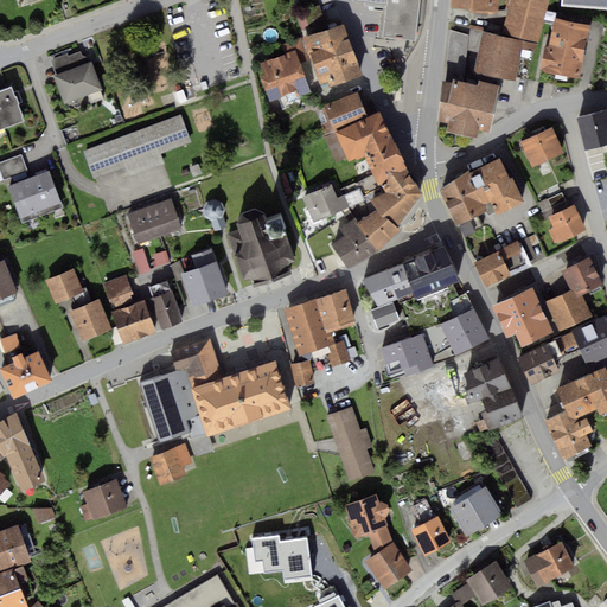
[(353,0),(355,2),(389,6),(385,38),(419,42),(422,0),(353,0)]
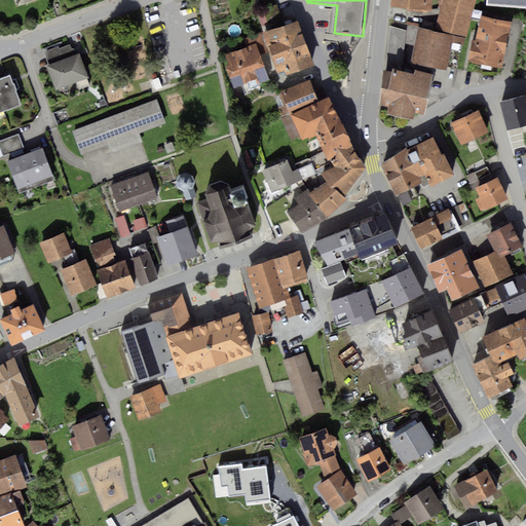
[(393,0),(393,7),(433,11),(434,0),(428,0),(393,0)]
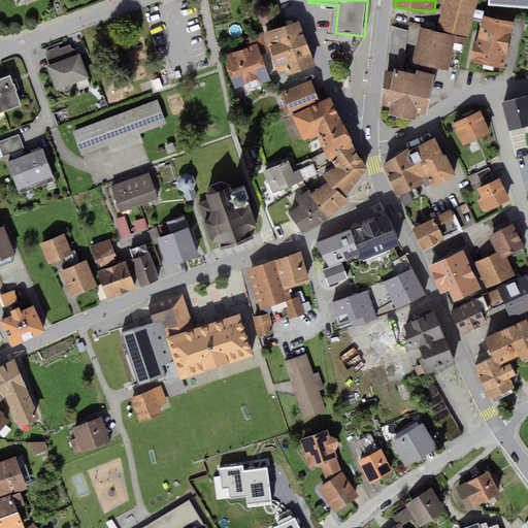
[(477,0),(446,0),(443,11),(437,10),(433,26),(468,35),(477,0)]
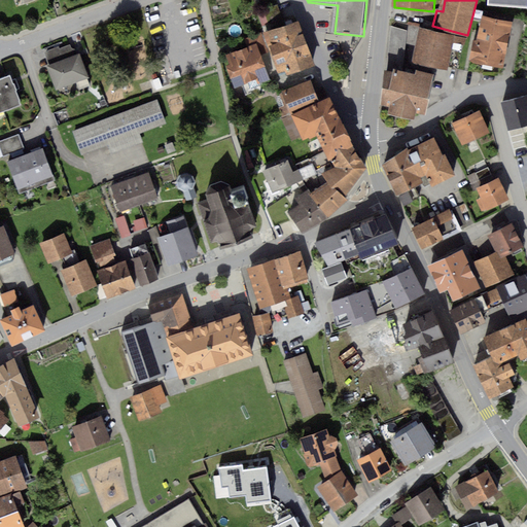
[(526,0),(488,0),(488,6),(526,8),(526,0)]
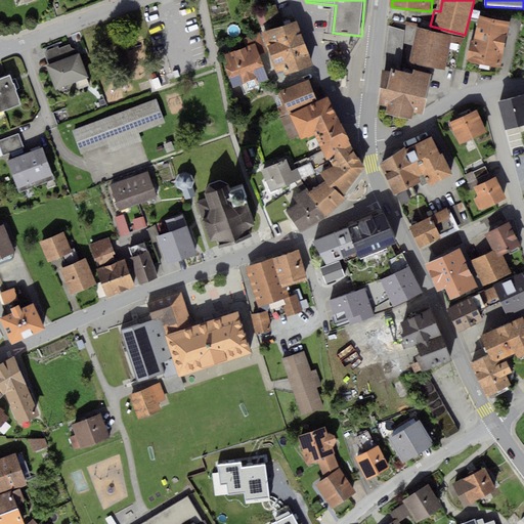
[(279,18),(277,5),(257,8),(260,22),(279,18)]
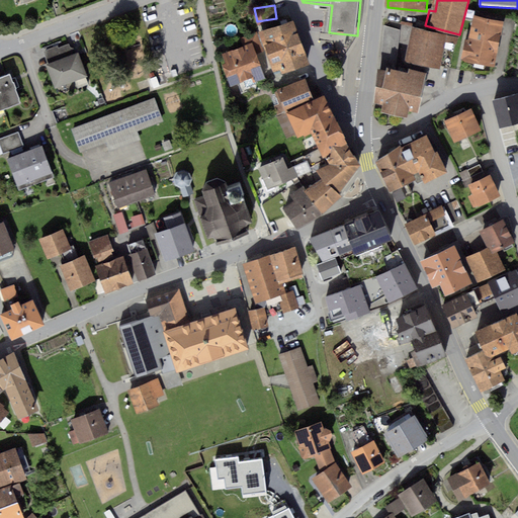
[(505,21),(476,15),(469,41),(467,40),(463,60),(495,66),(505,21)]
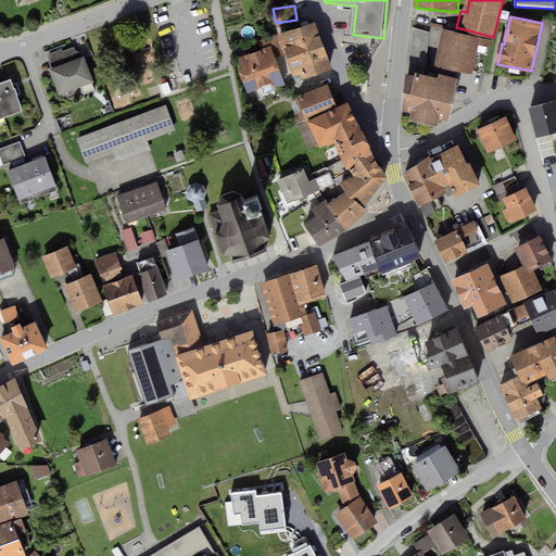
[(315,23),(279,36),(293,76),(301,74),(303,79),(331,70),(315,23)]
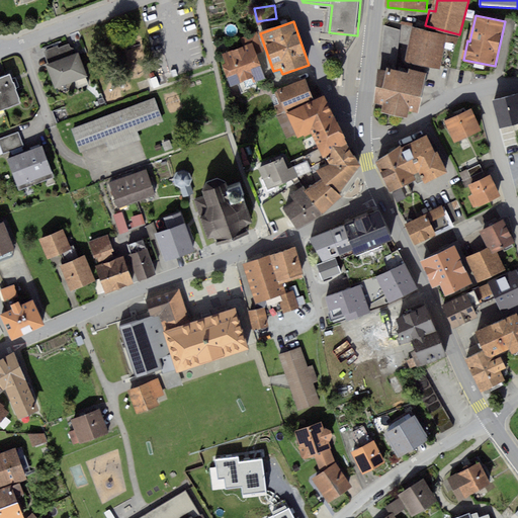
[(449,36),(411,25),(403,57),(440,67),(449,36)]
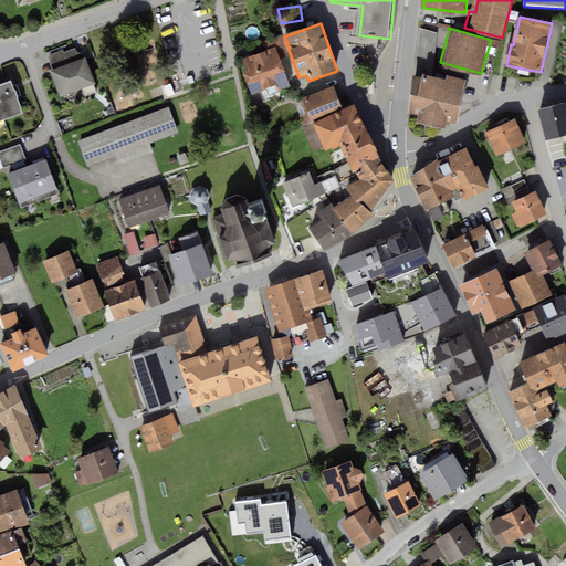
[(276,49),(241,62),(254,96),(275,87),(278,93),(291,88),(276,49)]
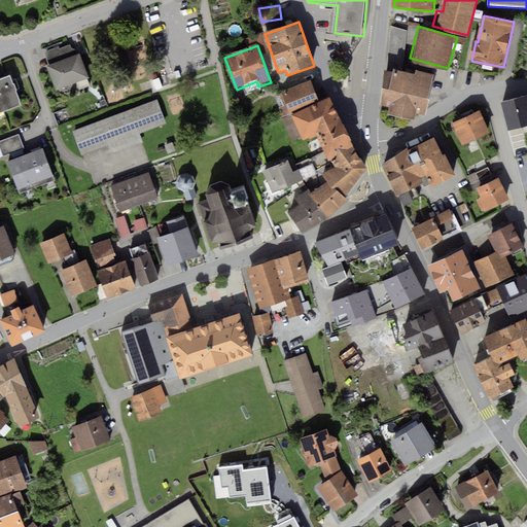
[(80,54),(47,67),(57,91),(90,77),(80,54)]
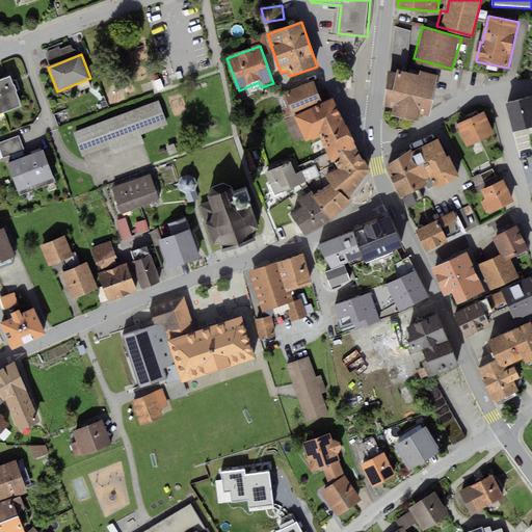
[(419,75),(398,71),(394,90),(390,90),(387,105),(394,106),(392,116),(419,122),(420,116),(430,118),(440,73),(421,69),(419,75)]
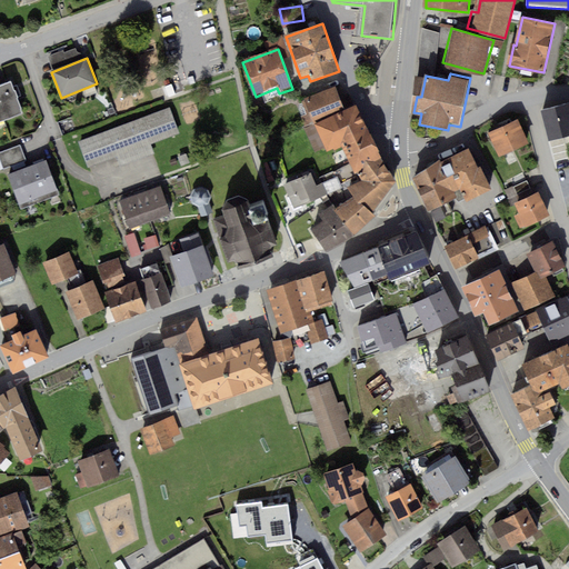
[(12,83),(0,88),(0,121),(23,112),(12,83)]
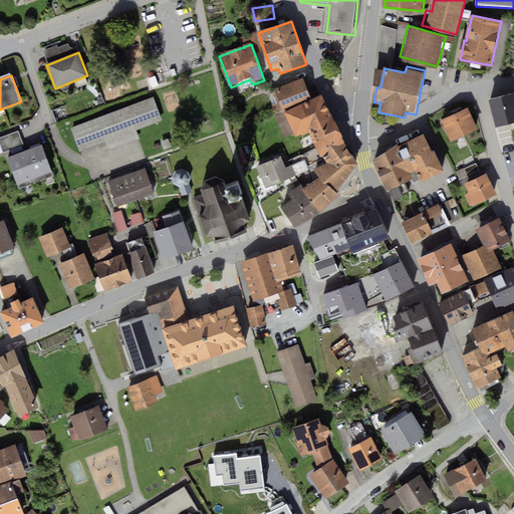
[(305,79),(276,91),(284,114),(314,98),(305,79)]
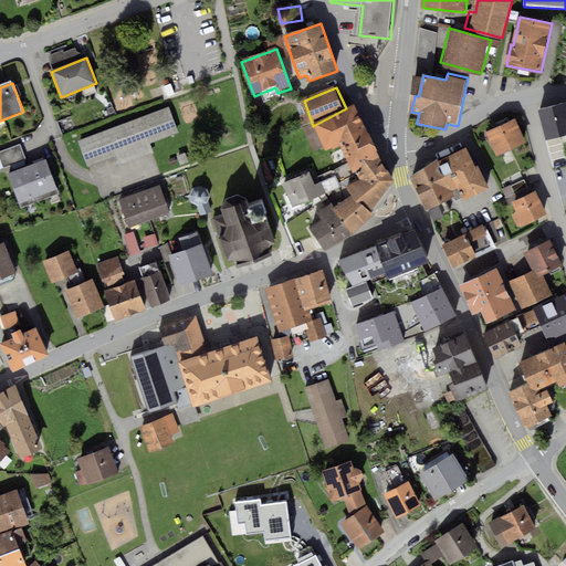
[(313,126),(306,130),(315,154),(342,145),(355,174),(379,159),(355,103),(346,108),(313,126)]
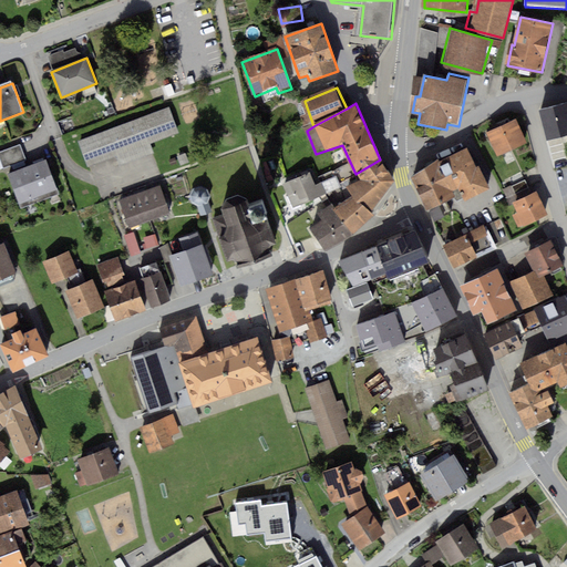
[(566,104),(542,112),(548,140),(566,134),(566,104)]
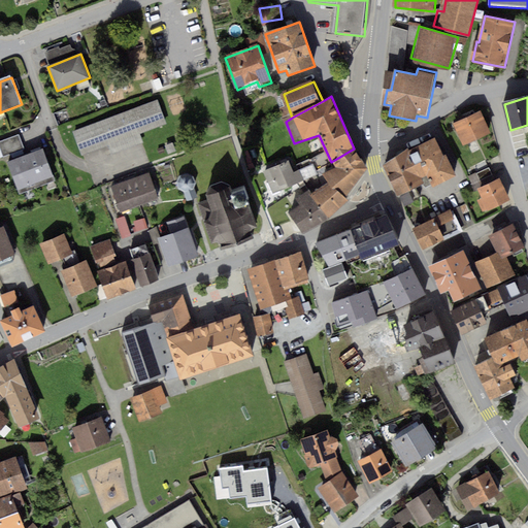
[(159,102),(75,132),(84,155),(167,125),(159,102)]
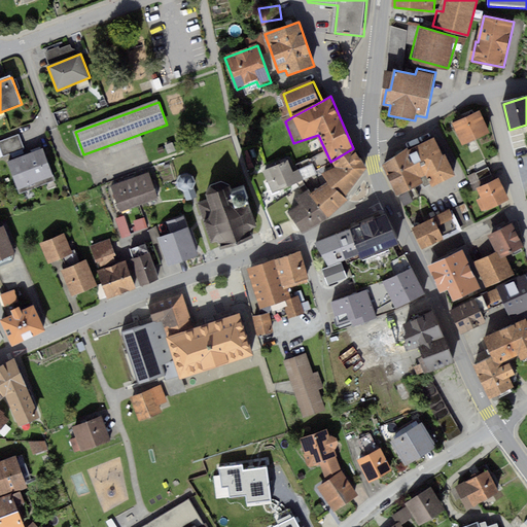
[(480,111),(453,124),(463,145),(490,133),(480,111)]
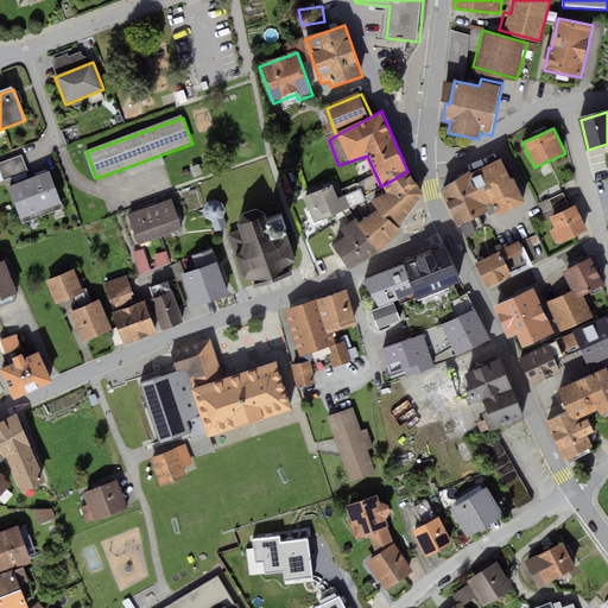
[(0,183),(12,179),(10,171),(26,166),(24,157),(0,163),(0,183)]
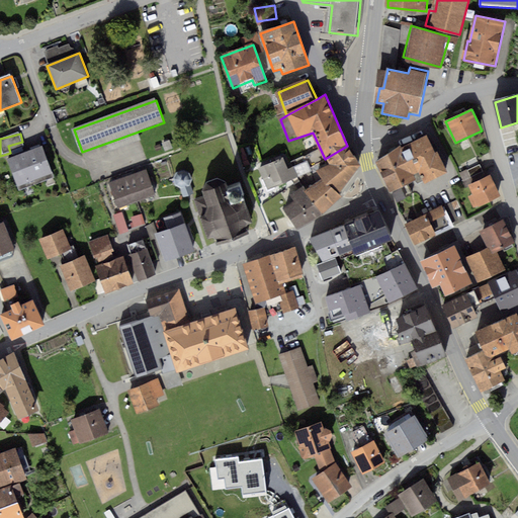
[(449,172),(427,135),(407,145),(415,157),(412,158),(419,173),(422,172),(427,183),(449,172)]
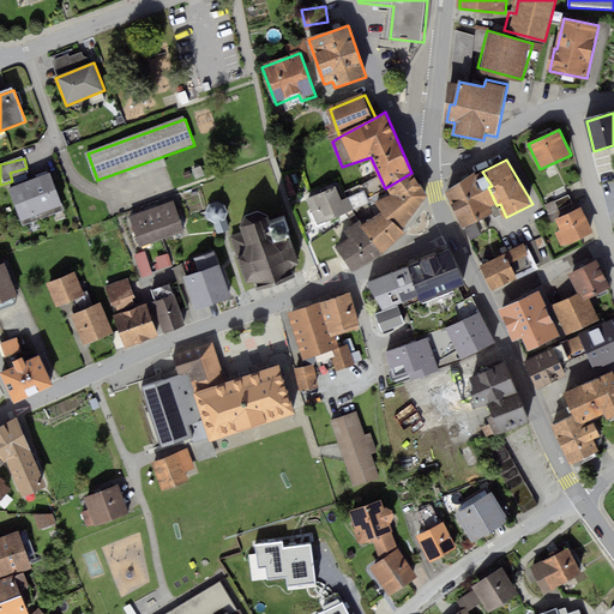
[(475,172),(447,192),(463,229),(495,214),(492,208),(497,205),(488,187),(481,188),(475,172)]
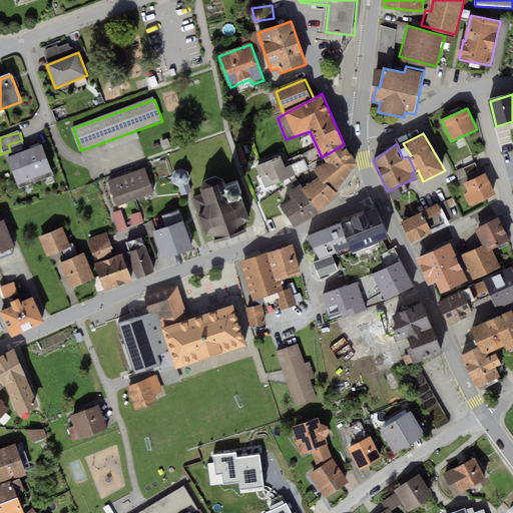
[(327,162),(315,168),(322,178),(337,193),(358,164),(344,144),(322,157),(327,162)]
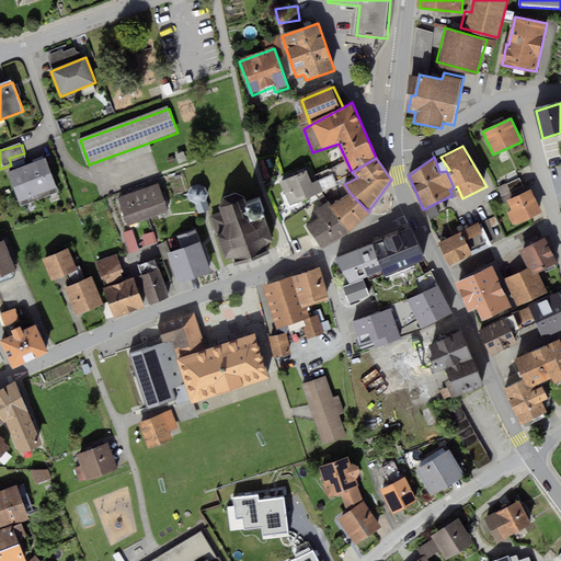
[(46,159),(9,173),(22,207),(59,193),(46,159)]
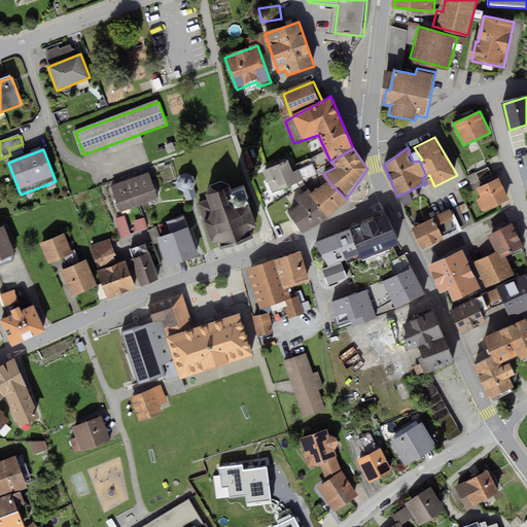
[(288,162),(264,172),(273,195),(305,181),(301,172),(293,175),(288,162)]
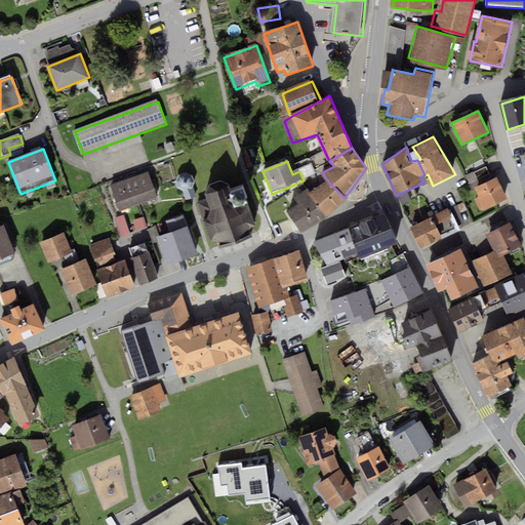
[(312,165),(299,171),(304,180),(317,175),(312,165)]
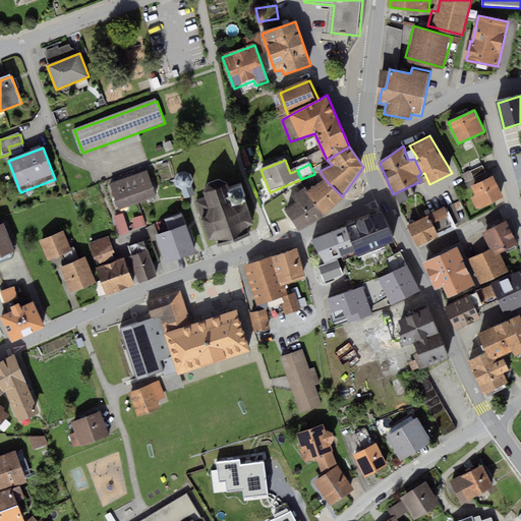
[(147,172),(111,184),(120,210),(156,197),(147,172)]
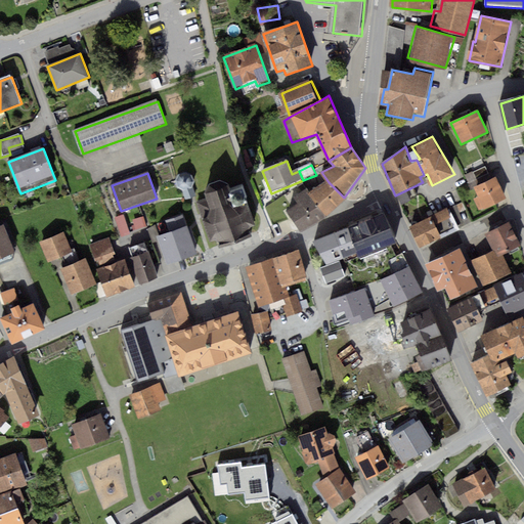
[(190,177),(179,180),(185,199),(197,194),(190,177)]
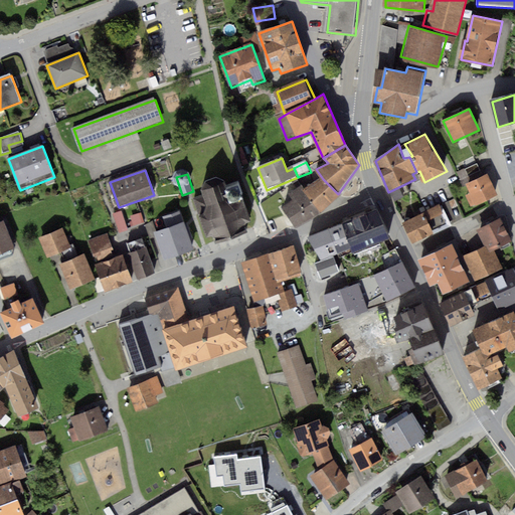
[(487,175),(467,185),(472,194),(467,196),(472,207),(497,195),(487,175)]
